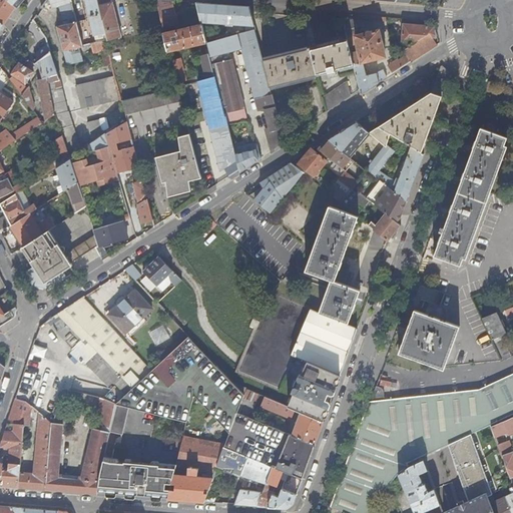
[(0,0),(0,21),(1,23),(16,5),(9,0),(0,0)]
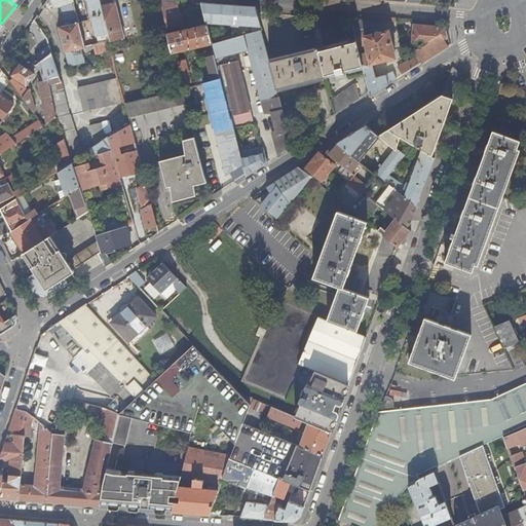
[(77,19),(72,0),(46,0),(43,5),(47,9),(48,9),(65,5),(66,7),(61,8),(64,21),(69,20),(69,21),(77,19)]
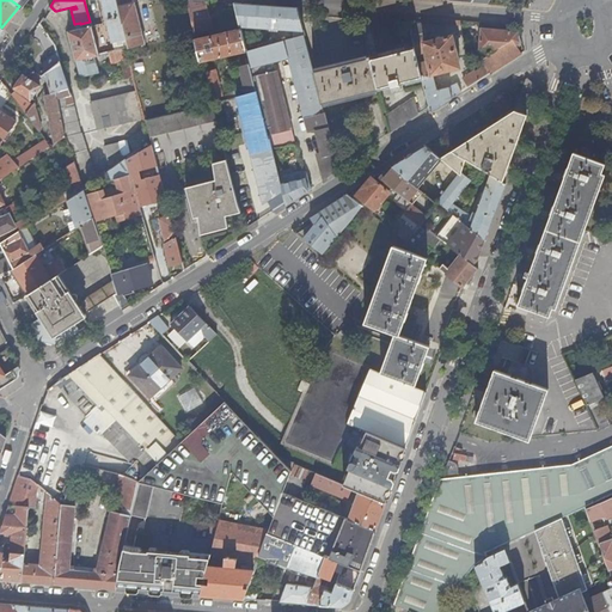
[(116,0),(102,0),(114,43),(115,42),(116,48),(108,50),(105,42),(96,44),(99,55),(109,53),(128,49),(116,0)]
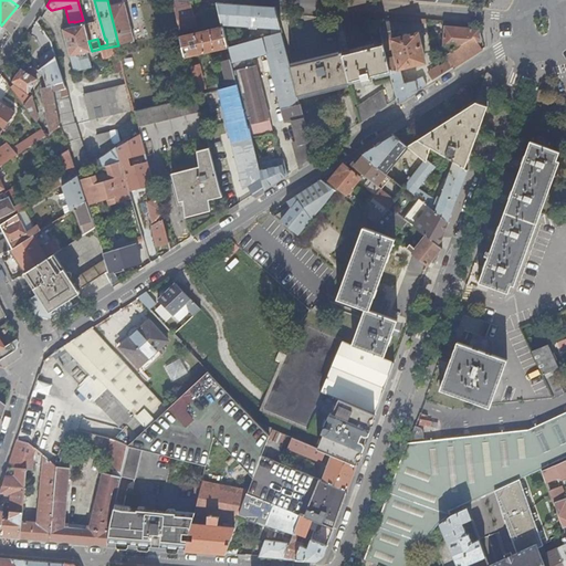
[(123,0),(107,0),(118,45),(134,41),(123,0)]
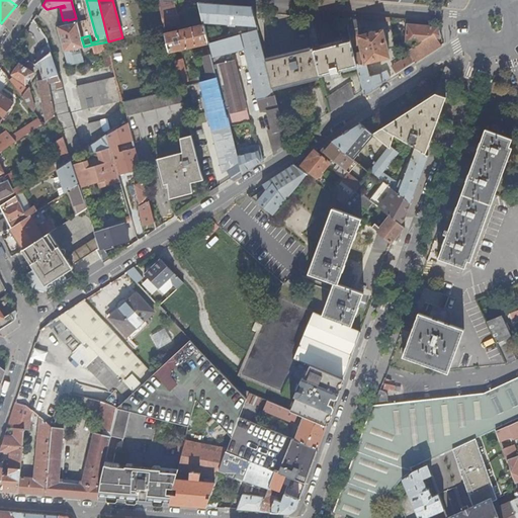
[(175,1),(166,0),(157,0),(160,9),(164,27),(180,24),(175,1)]
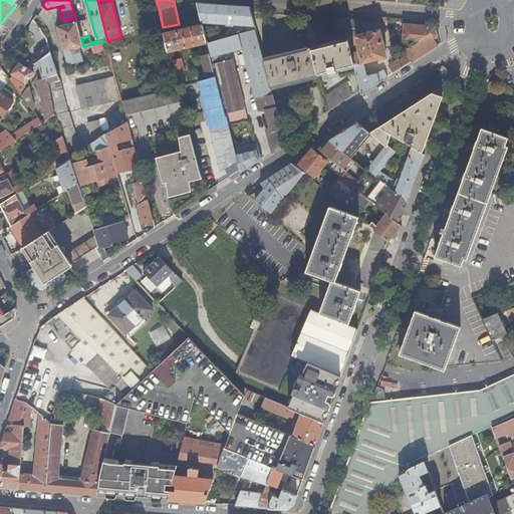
[(202,17),(203,22),(226,24),(225,25),(232,26),(232,24),(254,25),(250,6),(198,2),(202,17)]
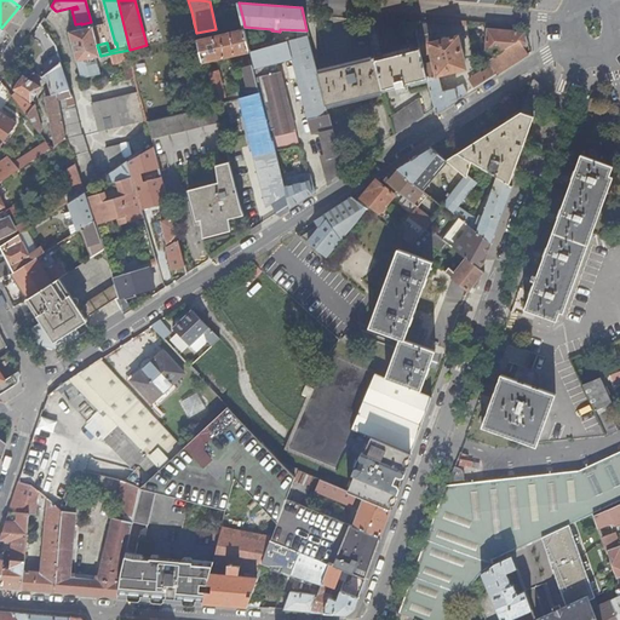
[(197,36),(204,61),(247,51),(248,56),(252,56),(251,51),(245,27),(244,21),(239,22),(241,32),(202,40),(201,35),(197,36)]
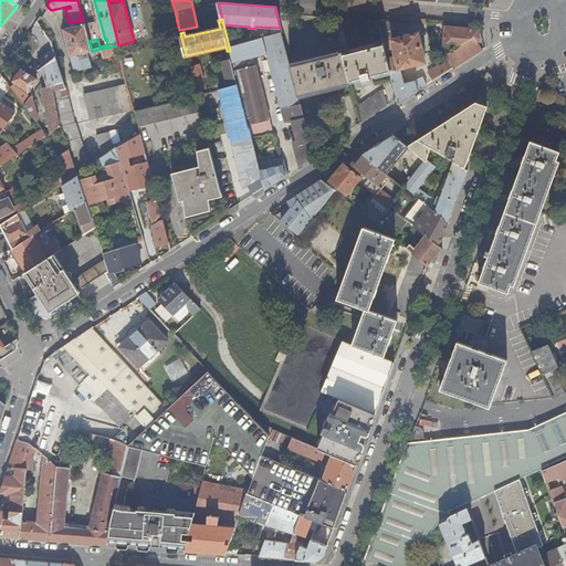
[(391,35),(388,22),(377,21),(383,44),(385,52),(394,50),(396,61),(390,58),(387,59),(390,73),(398,104),(411,95),(426,86),(422,79),(415,81),(404,84),(400,70),(426,63),(417,33),(395,39),(394,35),(391,35)]
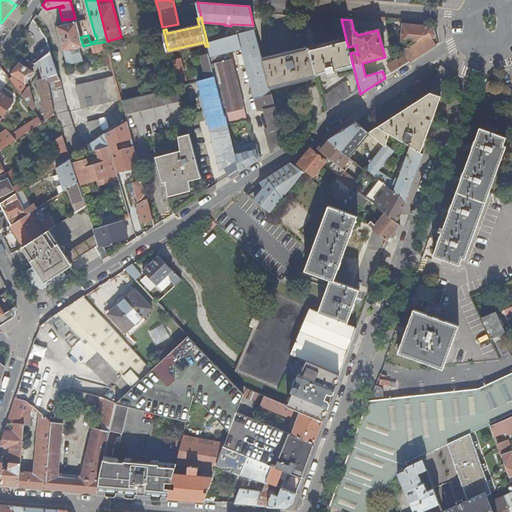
[(80,37),(76,22),(57,26),(66,64),(83,60),(79,47),(83,46),(80,37)]
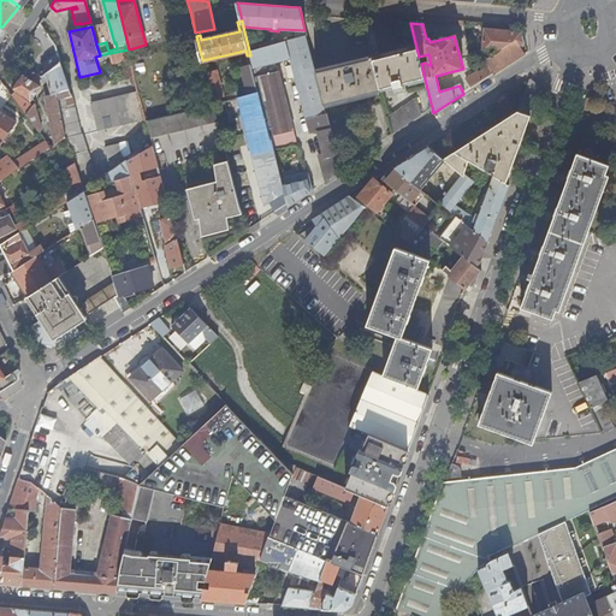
[(523,43),(521,31),(484,29),(483,52),(496,53),(484,61),(487,66),(478,73),(477,72),(466,80),(472,89),(525,54),(520,46),(523,43)]
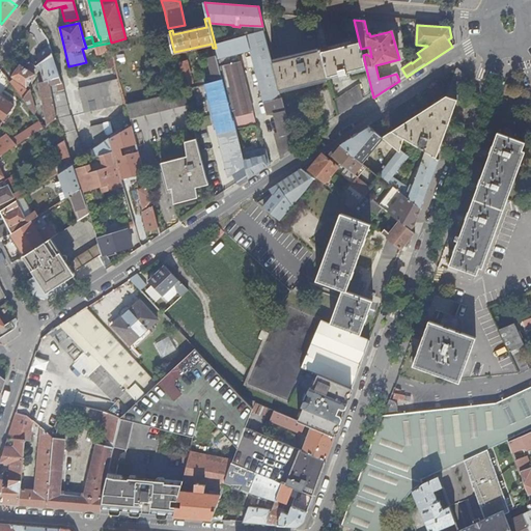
[(215,44),(216,48),(217,51),(218,58),(235,54),(250,50),(267,114),(275,115),(280,137),(276,138),(281,158),(295,149),(279,90),(272,62),(263,30),(215,44)]
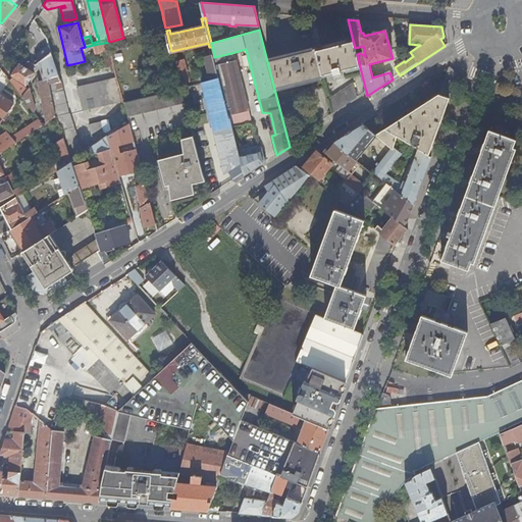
[(316,50),(323,76),(334,73),(335,76),(341,75),(342,77),(345,76),(343,71),(360,67),(357,54),(355,48),(353,41),(345,43),(344,41),(324,46),(324,48),(316,50)]
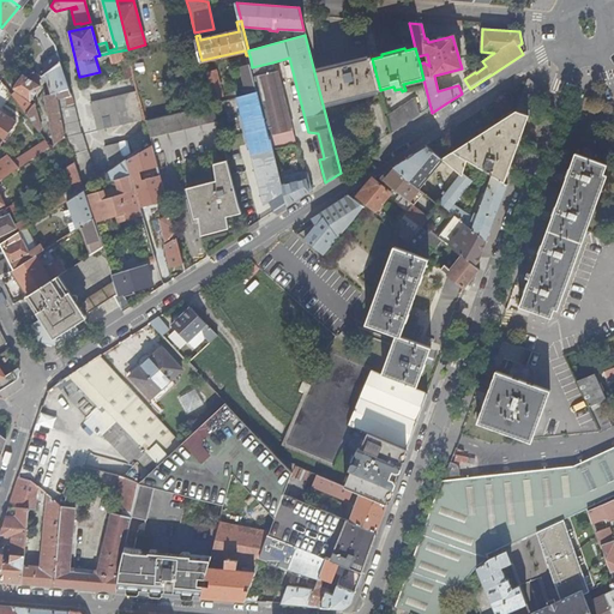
[(126,79),(136,77),(128,49),(109,53),(112,64),(122,61),(126,79)]
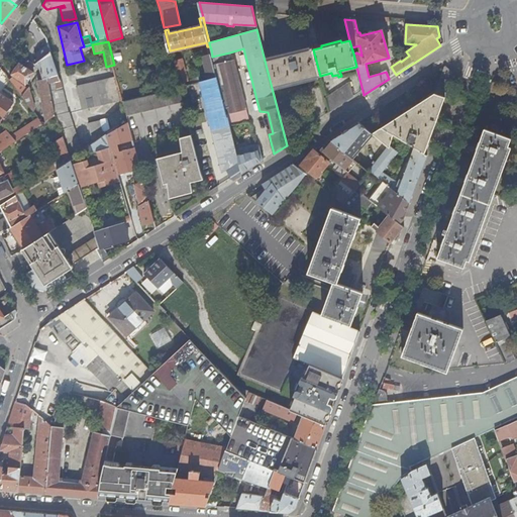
[(50,50),(49,47),(31,62),(33,63),(50,50)]
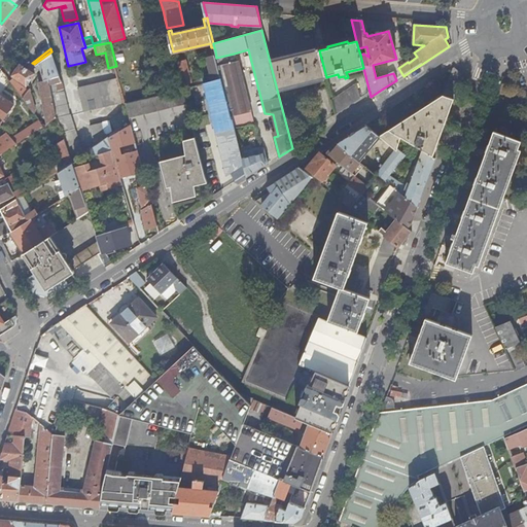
[(207,57),(213,80),(221,78),(219,66),(216,58),(215,50),(211,51),(210,53),(210,56),(207,57)]
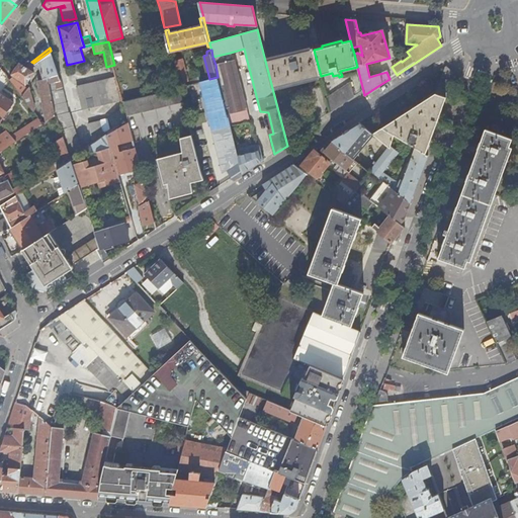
[(312,51),(265,61),(272,88),(296,82),(321,76),(314,50),(312,51)]
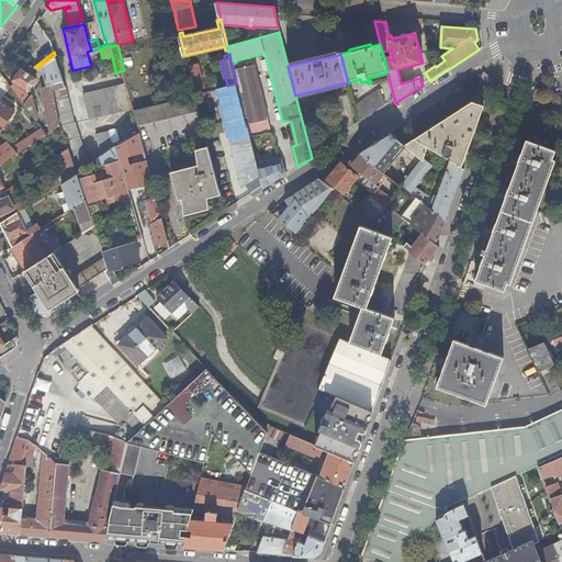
[(66,88),(55,55),(36,68),(37,69),(43,74),(45,78),(47,86),(52,86),(54,91),(66,88)]
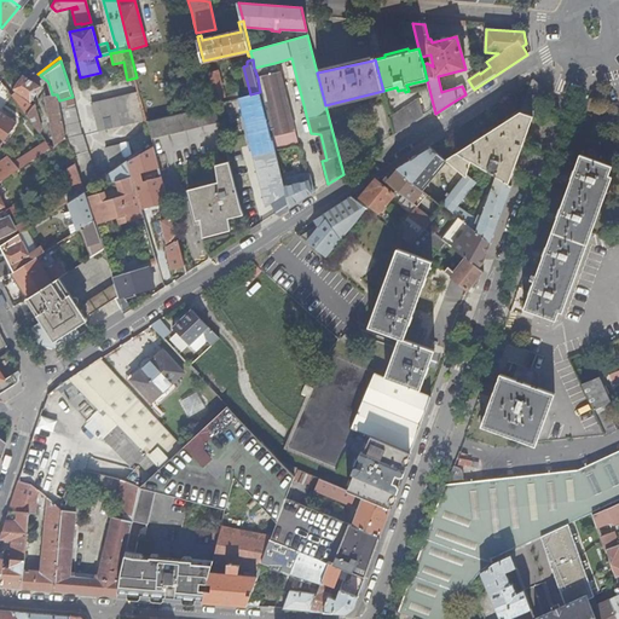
[(254,68),(258,77),(277,73),(275,63),(254,68)]
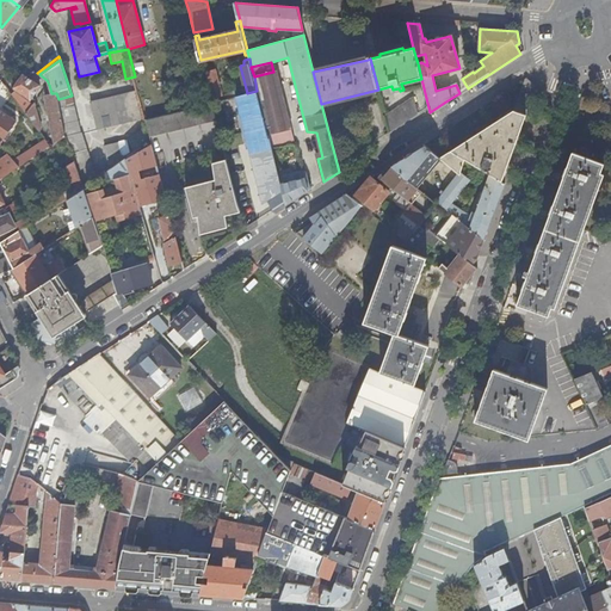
[(28,67),(13,87),(31,99),(41,86),(39,85),(41,82),(37,79),(41,75),(39,74),(37,73),(28,67)]
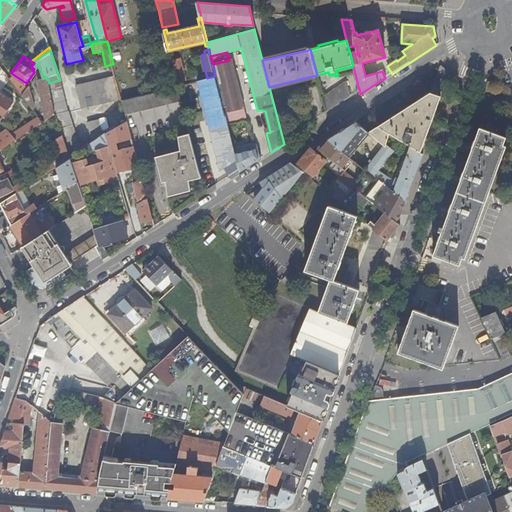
[(179,83),(187,81),(181,58),(174,60),(179,83)]
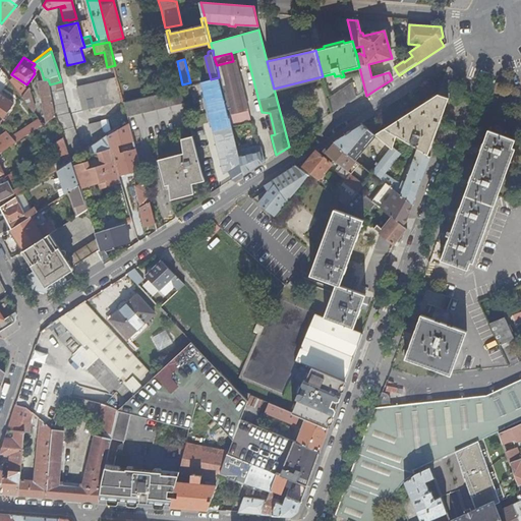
[(217,65),(219,77),(229,114),(248,110),(241,80),(236,60),(233,61),(217,65)]
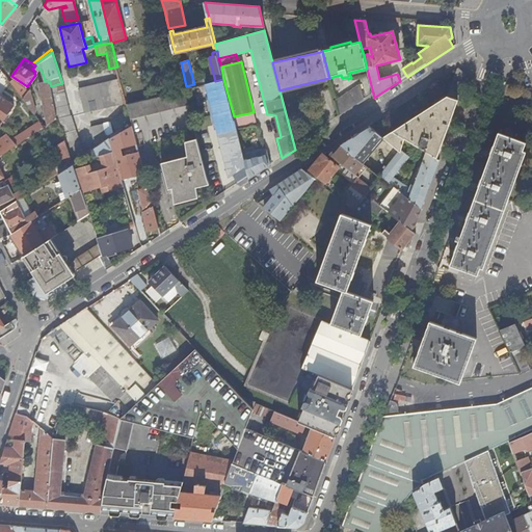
[(0,95),(9,81),(0,69),(0,124),(14,105),(0,96),(0,95)]
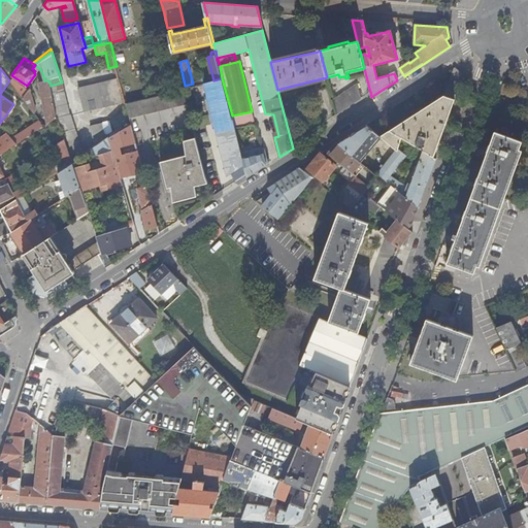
[(464,75),(454,68),(453,69),(453,70),(443,96),(420,111),(443,130),(464,75)]
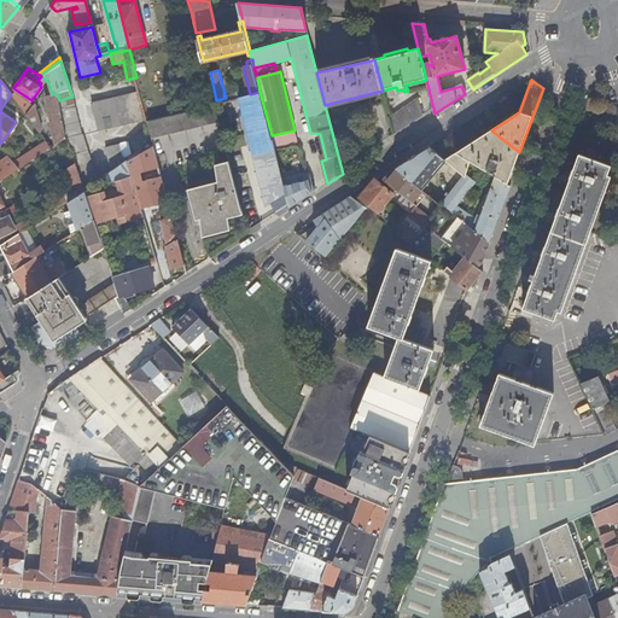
[(56,146),(66,139),(59,100),(57,94),(52,94),(50,86),(44,92),(46,93),(47,97),(45,97),(56,146)]
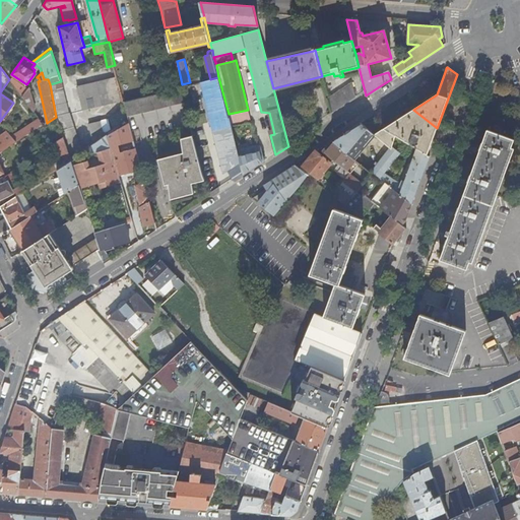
[(191,80),(192,84),(202,82),(208,80),(207,75),(191,80)]
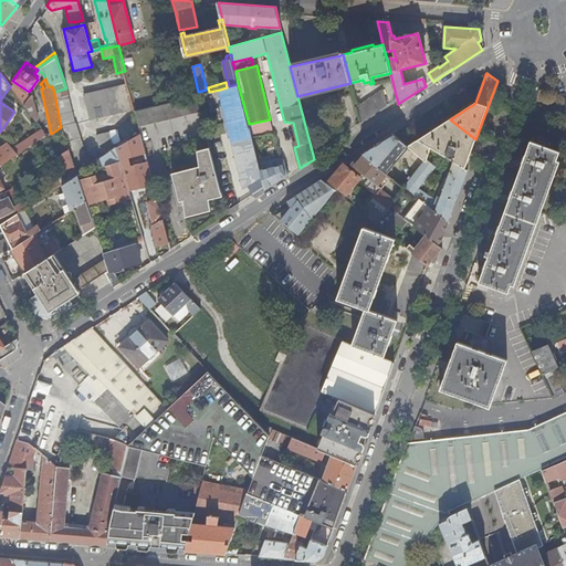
[(90,121),(135,111),(128,84),(84,94),(90,121)]
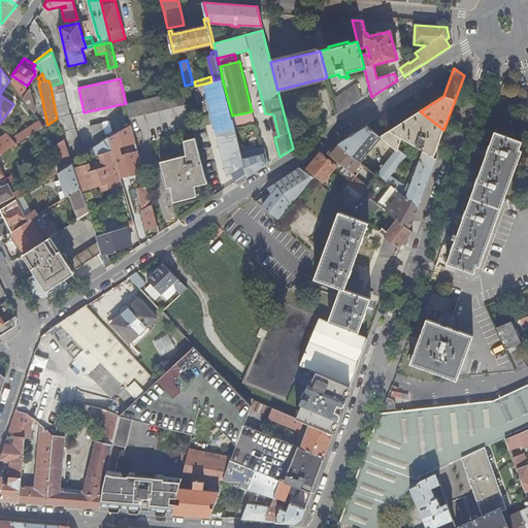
[(12,79),(9,80),(22,97),(27,91),(12,79)]
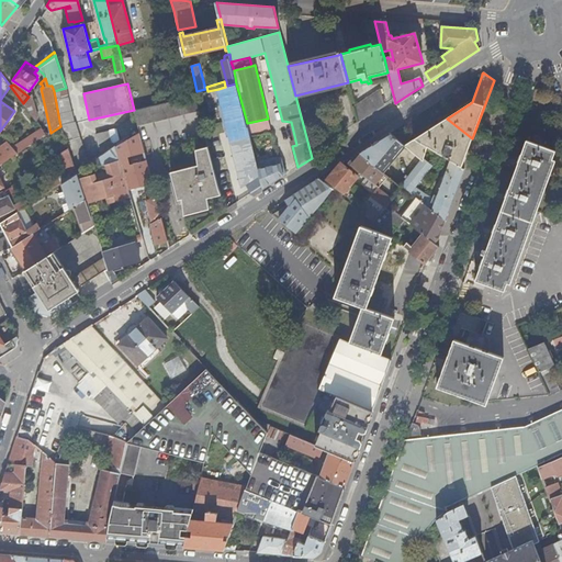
[(353,107),(357,122),(390,101),(385,86),(353,107)]
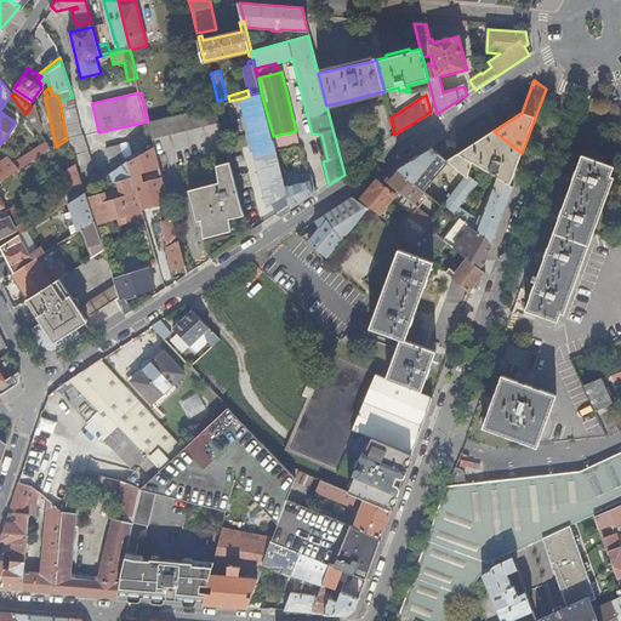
[(67,140),(77,165),(85,192),(98,183),(84,135),(83,135),(73,97),(60,101),(67,140)]
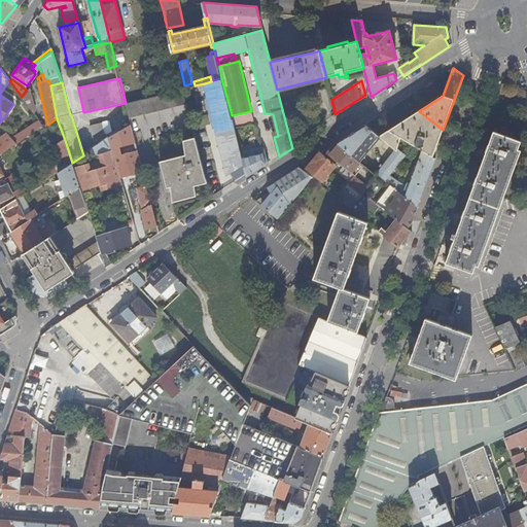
[(27,91),(22,97),(34,113),(36,111),(29,89),(27,91)]
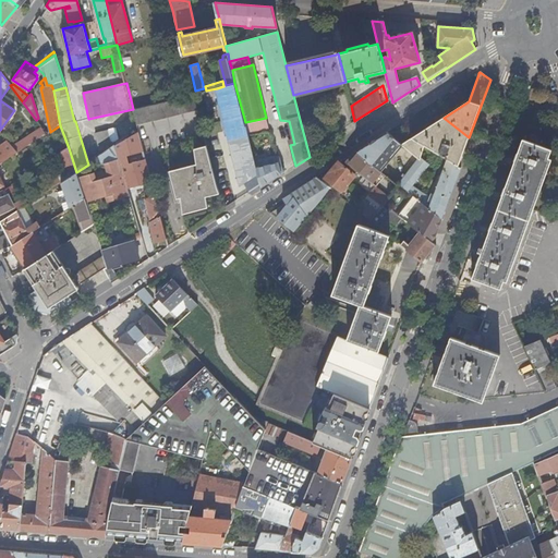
[(133,110),(135,118),(136,124),(181,113),(197,109),(194,95),(133,110)]
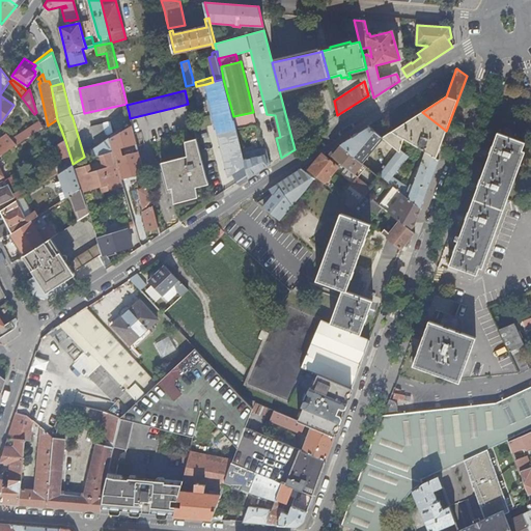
[(95,145),(132,123),(130,118),(129,112),(111,122),(91,127),(95,145)]
